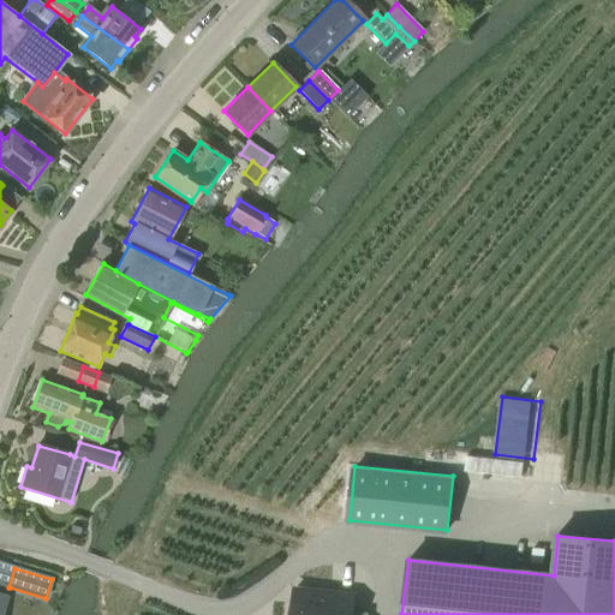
[(293,586),(288,614),(357,614),(351,614),(354,592),(293,586)]
